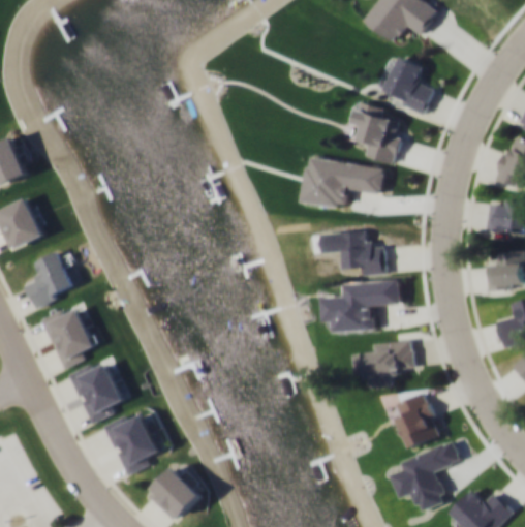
[(419,36),(439,7),(429,0),(377,0),(363,21),(392,42),(398,34),(402,38),(408,28),(419,36)]
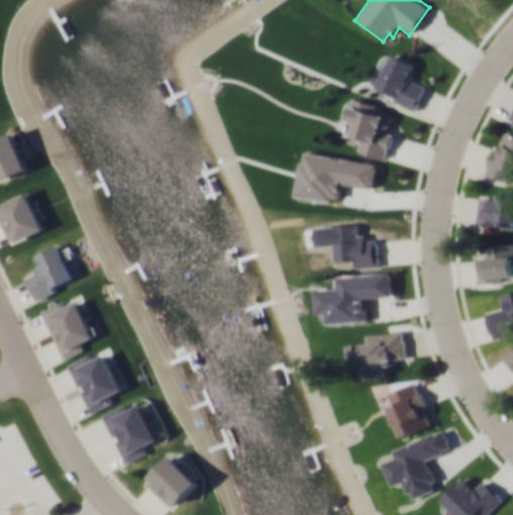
[(413,111),(424,83),(408,76),(413,64),(386,53),(374,85),(380,88),(377,96),(413,111)]
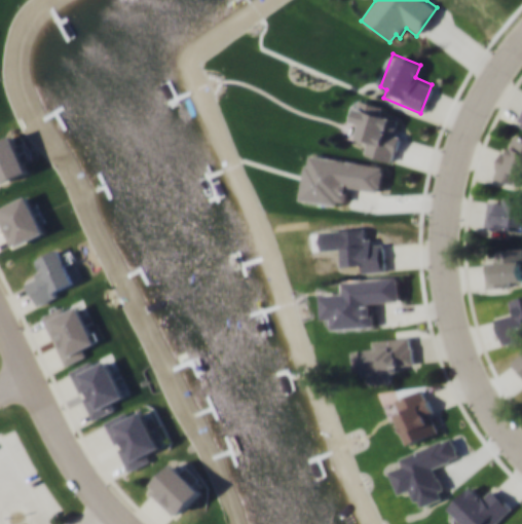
[(389,163),(399,135),(390,133),(395,121),(378,116),(381,108),(357,100),(349,122),(360,125),(356,139),(365,143),(361,154),(389,163)]
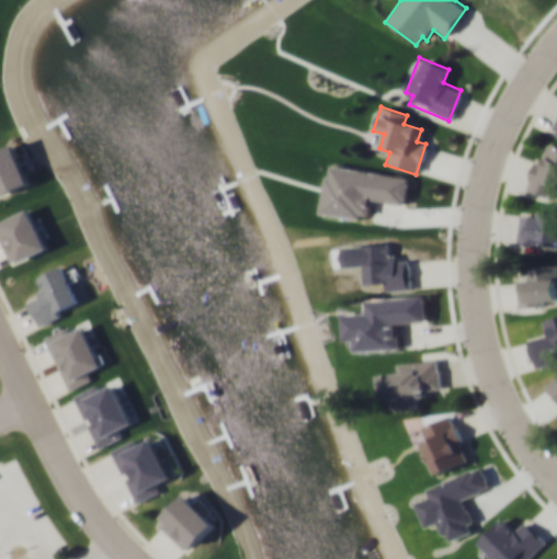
[(0,195),(30,185),(15,145),(0,150),(0,195)]
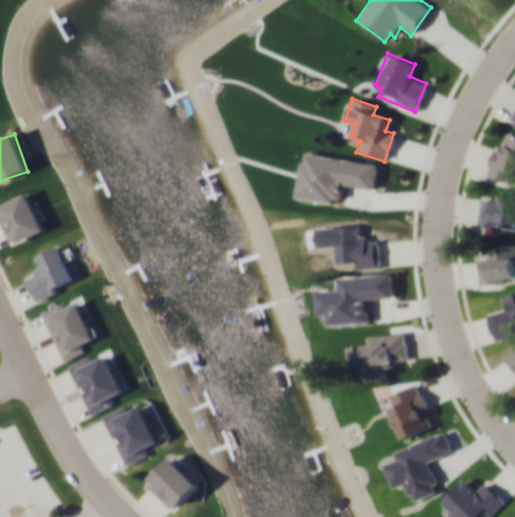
[(514,172),(514,137),(506,134),(499,153),(493,151),(484,174),(507,182),(512,171),(514,172)]
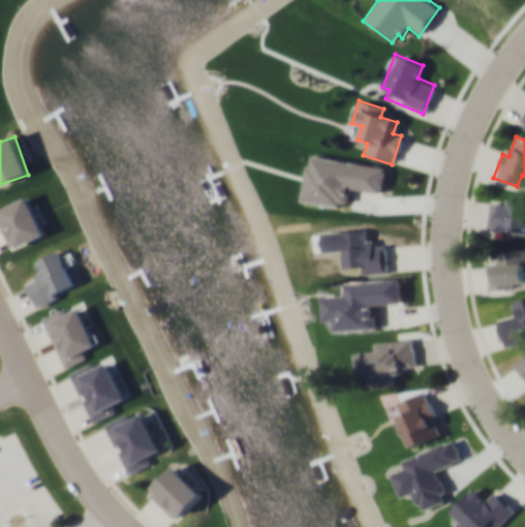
[(380,194),(383,167),(307,158),(302,203),(349,208),(351,191),(380,194)]
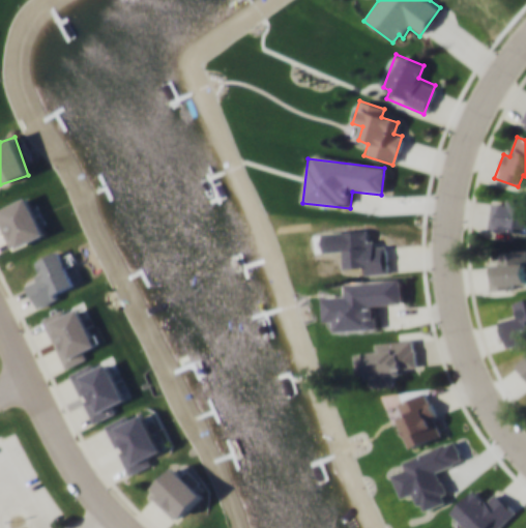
[(46,236),(29,197),(0,208),(0,230),(9,252),(46,236)]
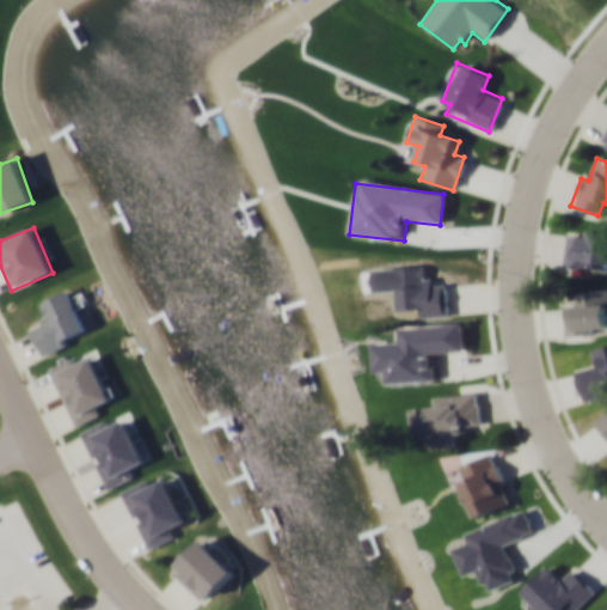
[(606,235),(565,229),(560,267),(596,272),(598,261),(606,261),(606,235)]
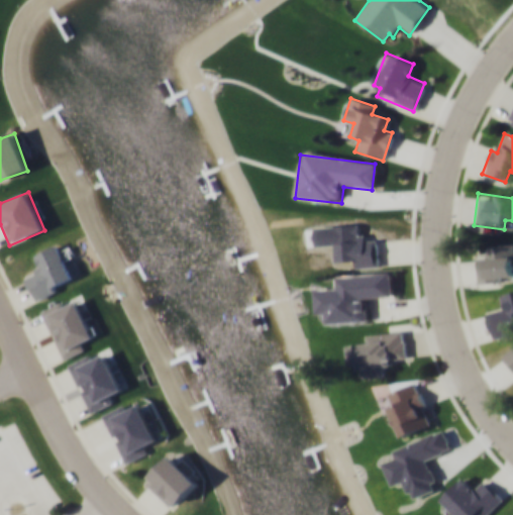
[(331,226),(333,261),(349,260),(349,270),(377,269),(375,235),(358,236),(358,224),(331,226)]
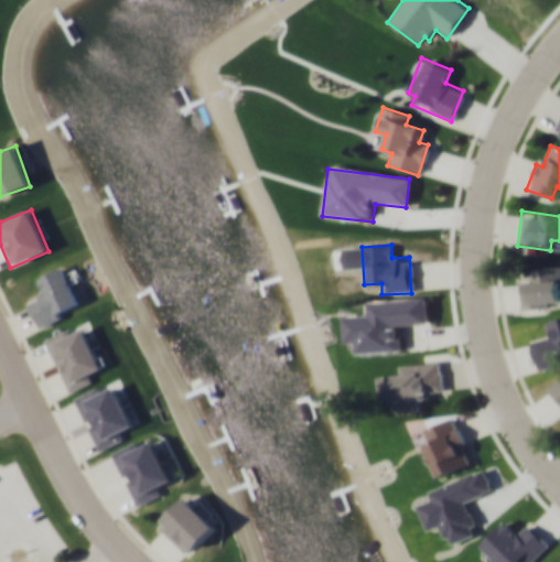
[(42,290),(23,298),(36,328),(79,311),(62,267),(36,278),(42,290)]
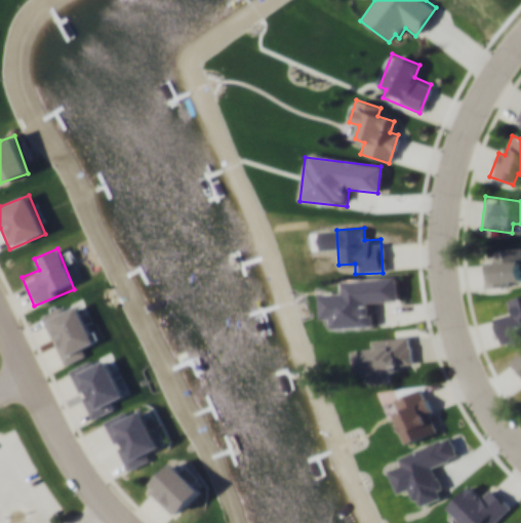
[(483,288),(520,285),(520,248),(491,249),(491,262),(482,263),(483,288)]
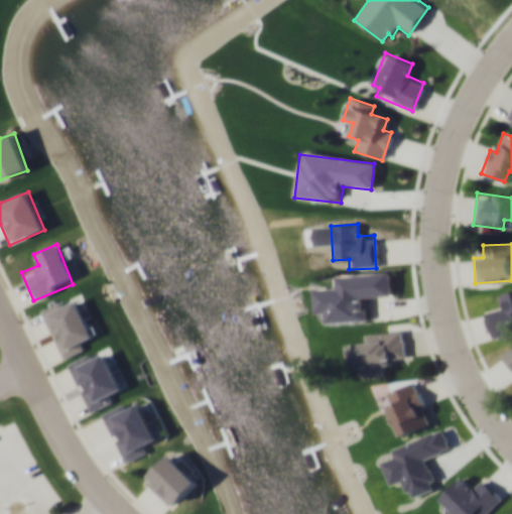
[(364,322),(363,298),(390,297),(388,272),(334,275),(335,288),(312,289),(314,313),(325,313),(326,324),(364,322)]
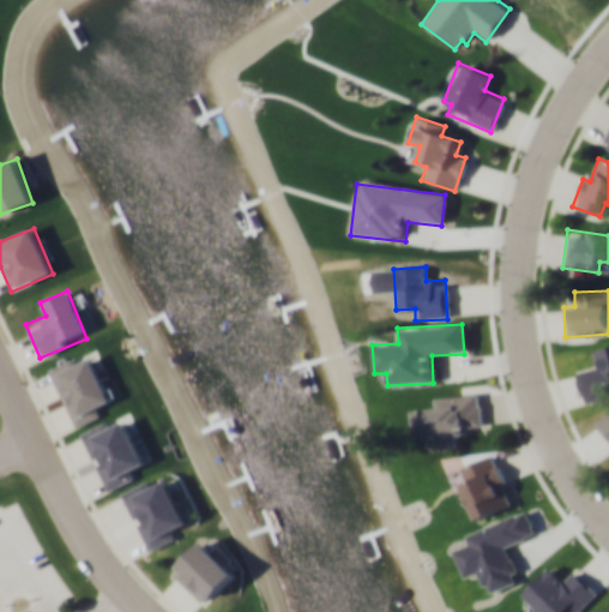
[(608,345),(586,349),(590,366),(574,370),(582,403),(608,397),(608,345)]
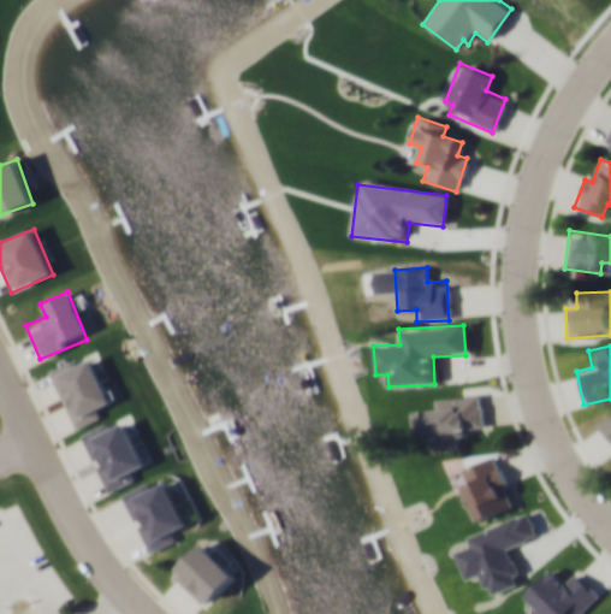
[(73,430),(104,417),(100,406),(111,401),(90,355),(48,375),(73,430)]
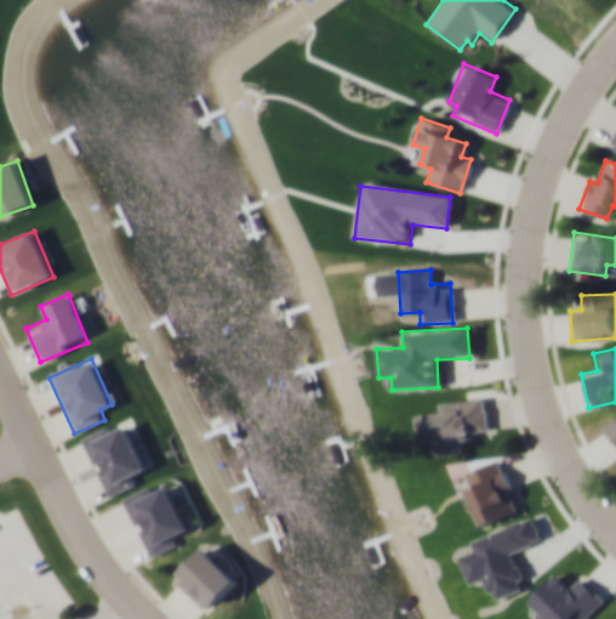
[(437,403),(438,415),(426,416),(429,455),(463,453),(461,438),(486,436),(483,398),(437,403)]
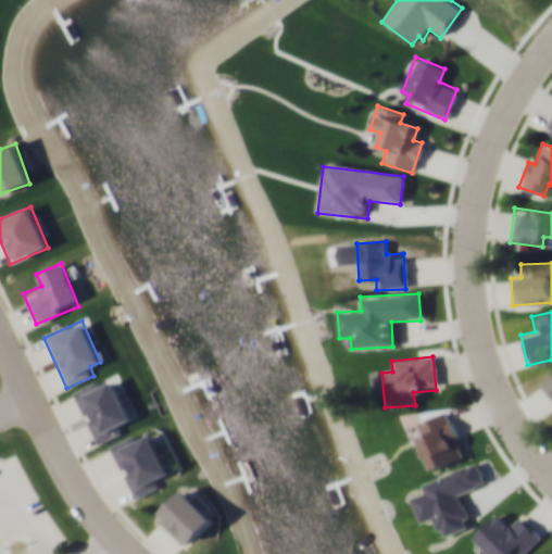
[(551,372),(538,382),(551,401),(551,372)]
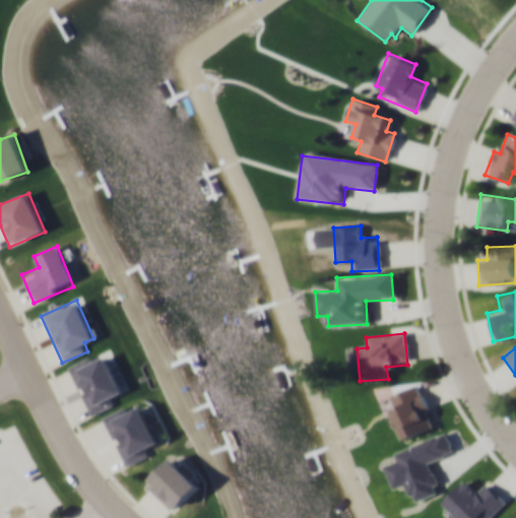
[(89,416),(124,401),(106,359),(99,362),(95,354),(67,367),(89,416)]
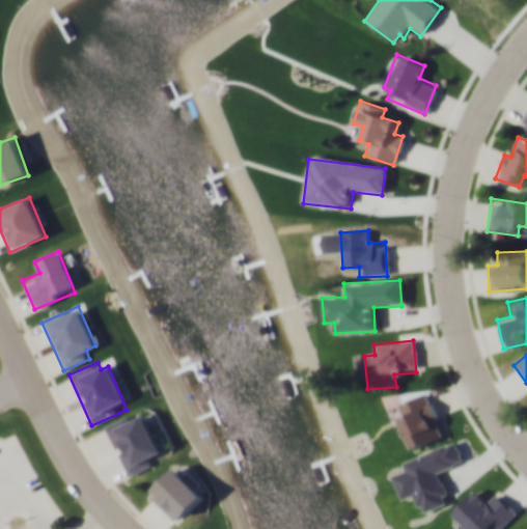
[(425,392),(392,406),(410,450),(443,437),(425,392)]
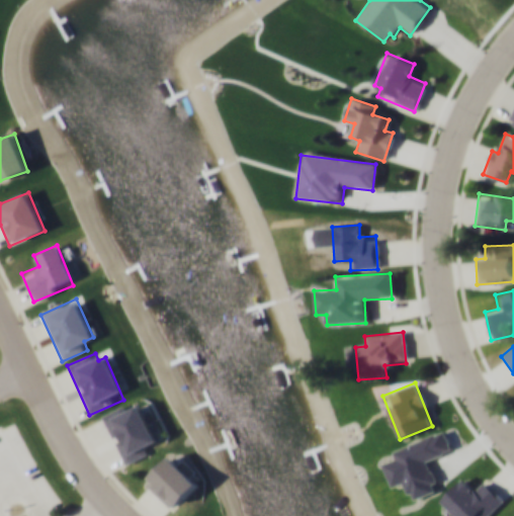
[(102,415),(123,465),(151,454),(147,443),(156,440),(142,406),(132,410),(129,404),(102,415)]
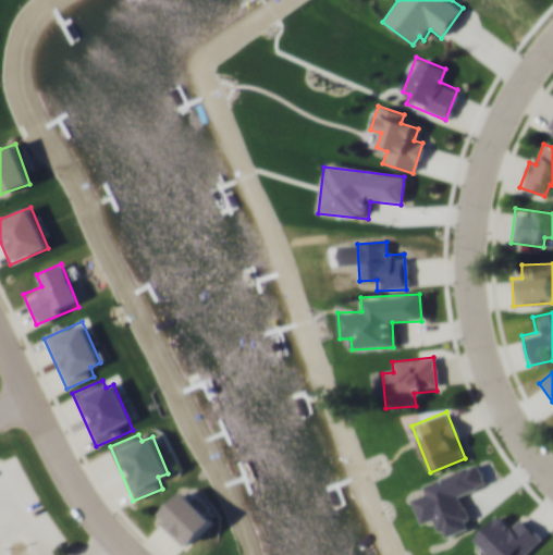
[(184,550),(213,521),(182,490),(152,518),(184,550)]
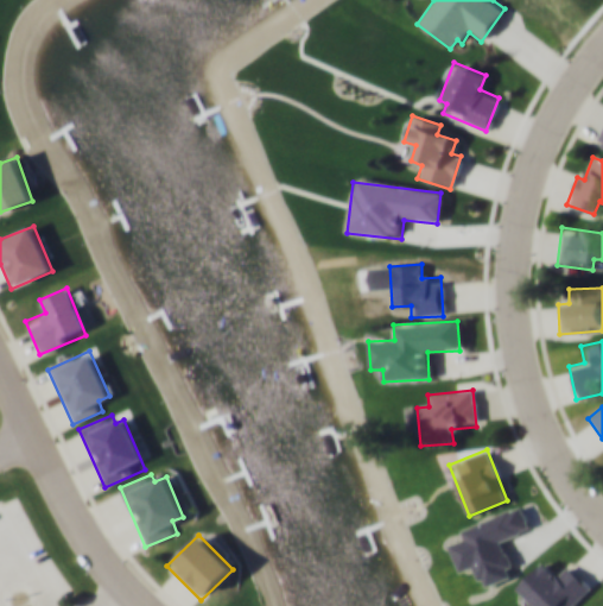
[(514,588),(532,605),(569,605),(588,587),(569,569),(560,578),(541,560),(514,588)]
